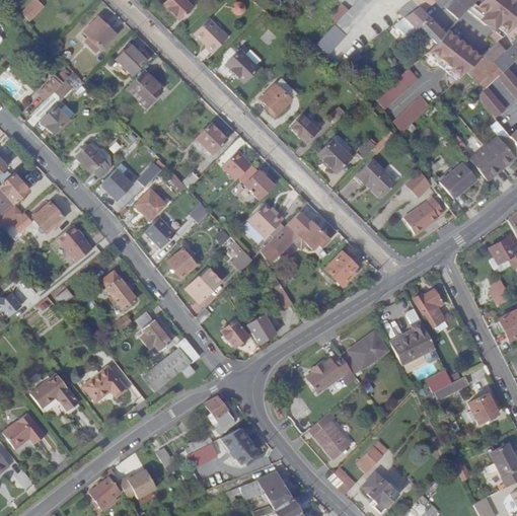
[(27,21),(43,5),(38,0),(35,0),(24,10),(25,11),(22,15),(27,21)]
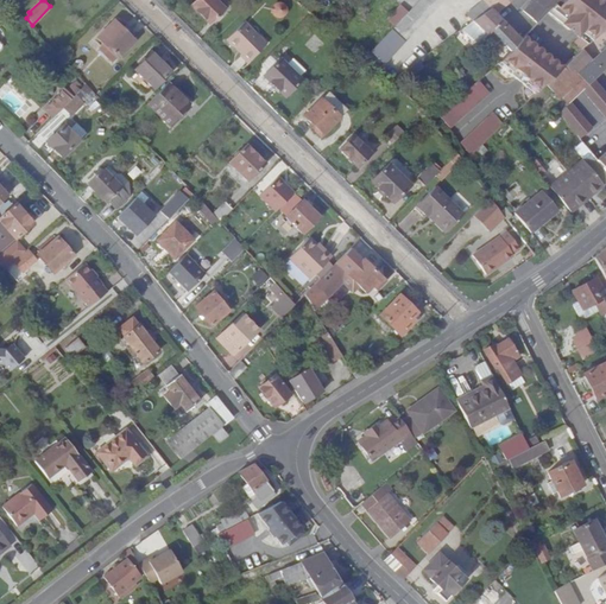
[(221,2),(222,0),(197,0),(194,5),(213,23),(227,8),(221,2)]
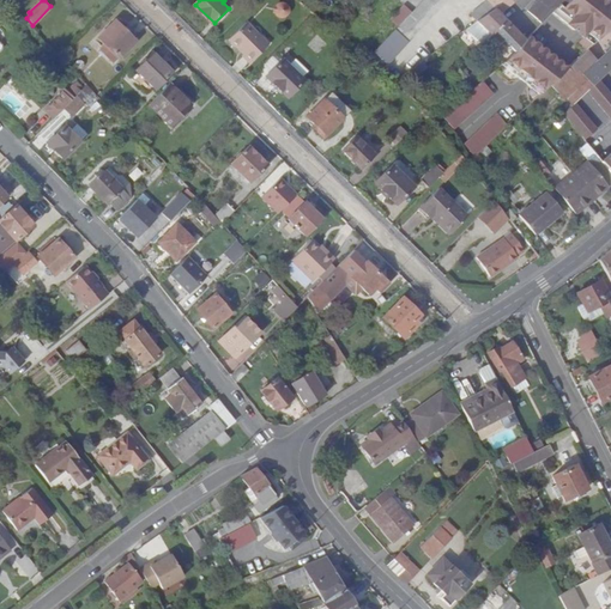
[(423,0),(413,12),(395,30),(375,52),(388,65),(409,43),(447,0),(423,0)]
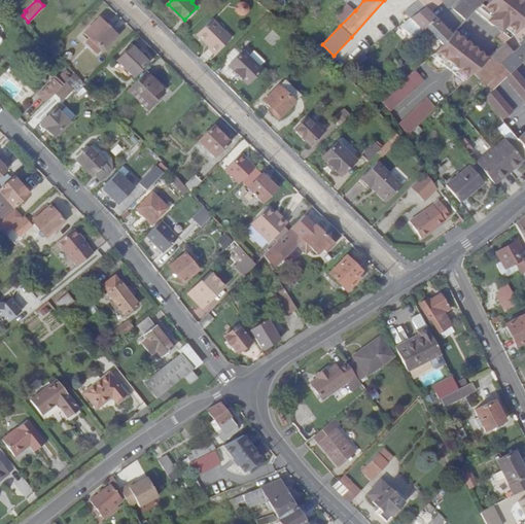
[(400,0),(403,2),(405,0),(416,0),(406,8),(412,15),(424,6),(432,1),(433,0),(400,0)]
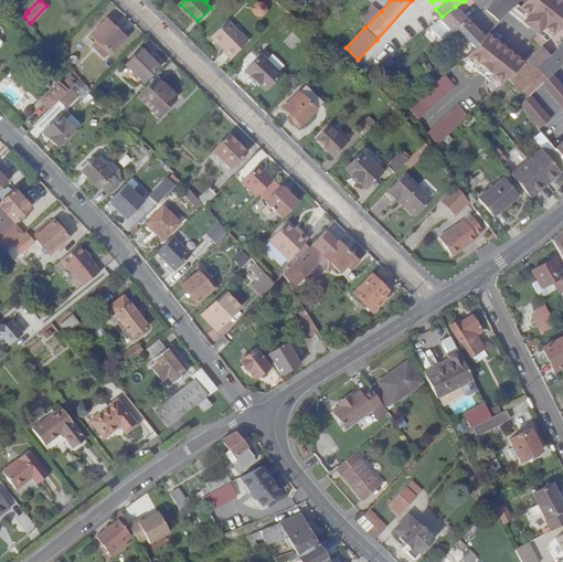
[(482,36),(460,13),(465,8),(466,10),(474,2),(471,0),(465,0),(464,1),(455,7),(442,17),(432,24),(446,40),(454,32),(459,38),(463,34),(474,46),(477,43),(482,36)]
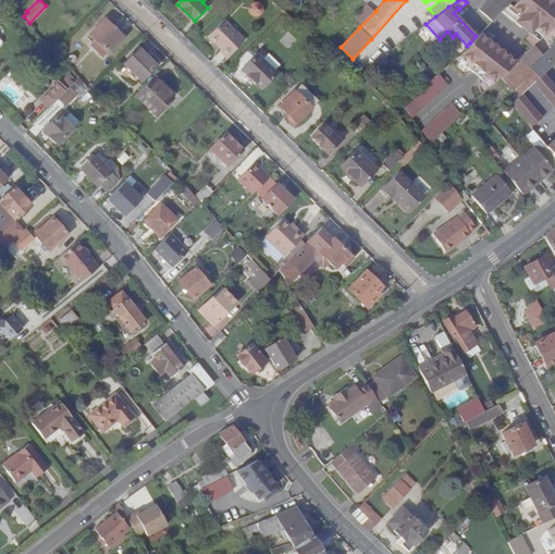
[(485,0),(473,13),(485,25),(501,10),(507,3),(510,7),(516,0),(485,0)]
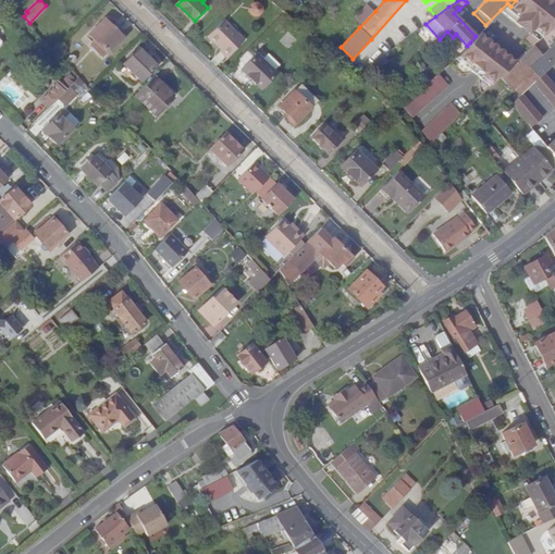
[(554,3),(551,0),(516,0),(510,7),(507,3),(501,10),(530,34),(526,39),(532,45),(533,44),(533,45),(537,41),(545,34),(554,23),(554,3)]
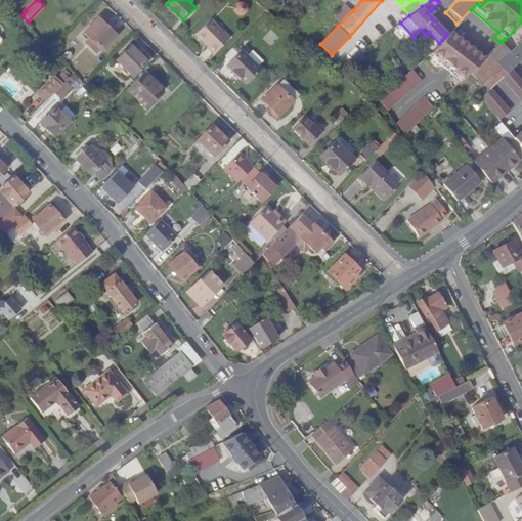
[(346,3),(324,27),(331,33),(338,26),(353,10),(346,3)]
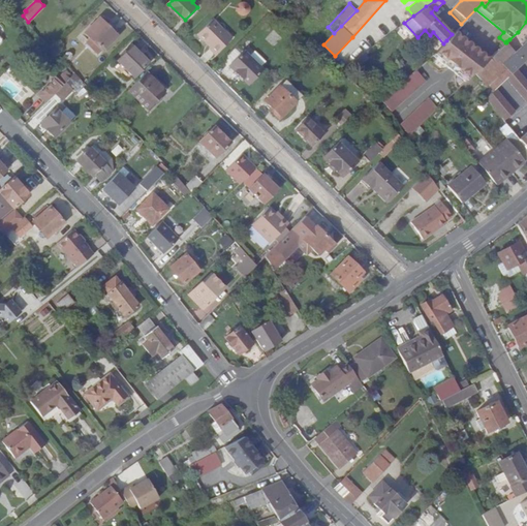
[(245,14),(248,12),(249,10),(248,6),(246,4),(243,4),(240,5),(239,7),(238,10),(239,12),(242,14),(245,14)]
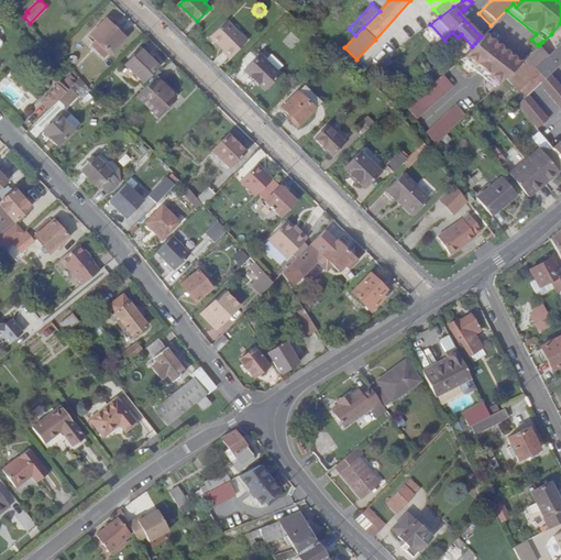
[(106,56),(128,35),(108,15),(90,32),(98,40),(94,44),(106,56)]
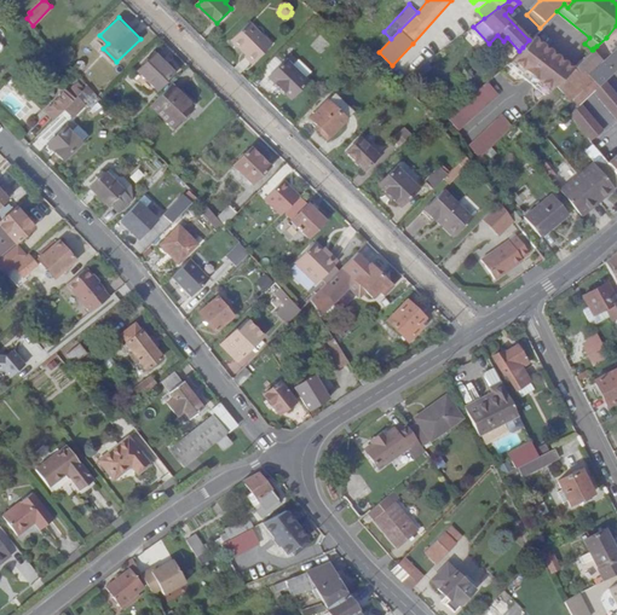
[(246,58),(253,67),(272,46),(251,23),(234,41),(247,56),(246,58)]
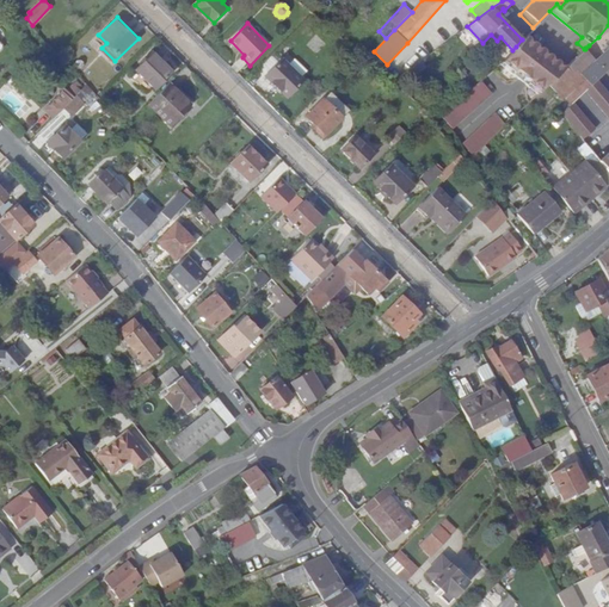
[(564,68),(565,68),(526,35),(522,39),(516,47),(512,50),(499,63),(537,94),(557,75),(564,68)]
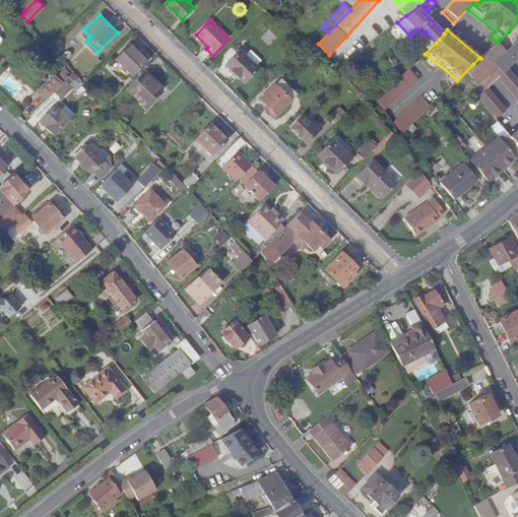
[(459,86),(471,76),(483,90),(486,88),(496,79),(505,70),(506,70),(517,57),(517,38),(507,50),(498,42),(498,41),(497,42),(480,58),(479,58),(473,64),(457,80),(455,82),(459,86)]
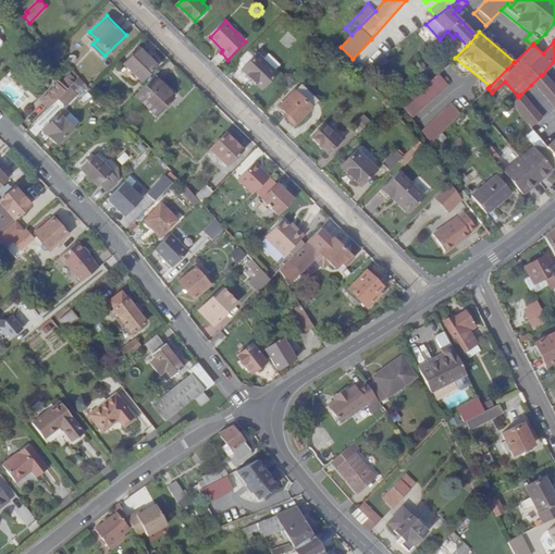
[(142,79),(158,65),(135,42),(121,58),(142,79)]
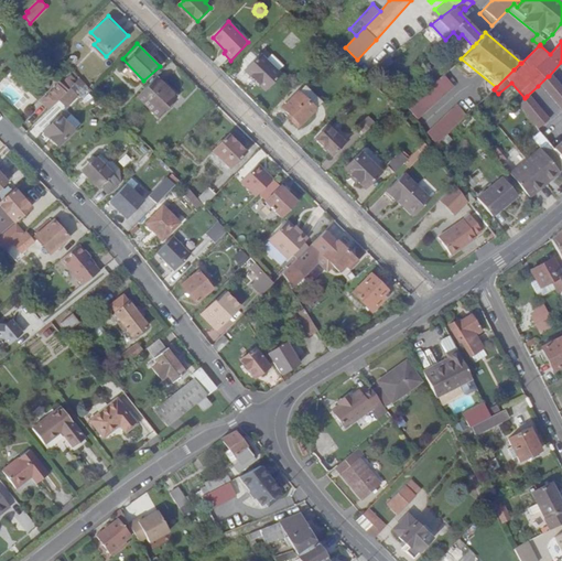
[(242,64),(248,69),(259,57),(254,52),(242,64)]
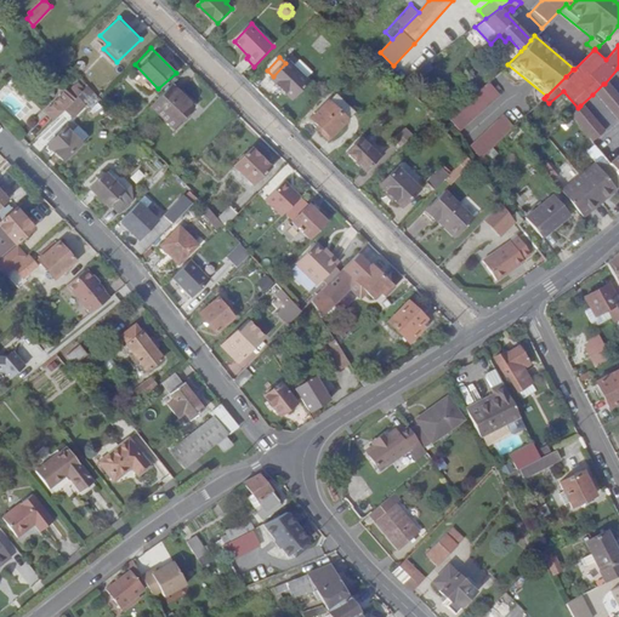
[(272,78),(294,98),(311,83),(308,79),(295,67),(289,60),(285,63),(273,76),(272,78)]
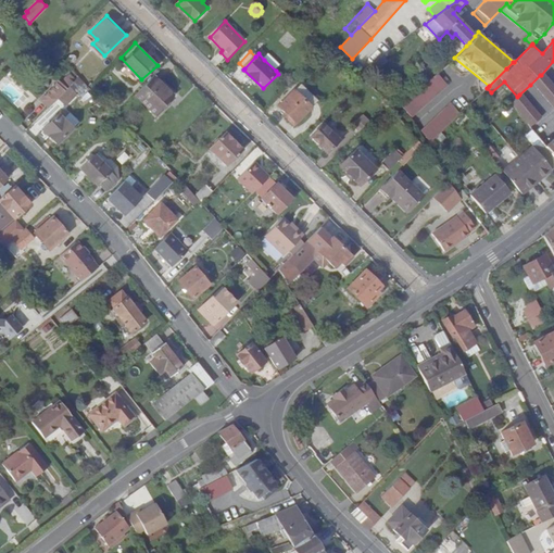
[(264,60),(276,71),(281,65),(269,53),(264,60)]
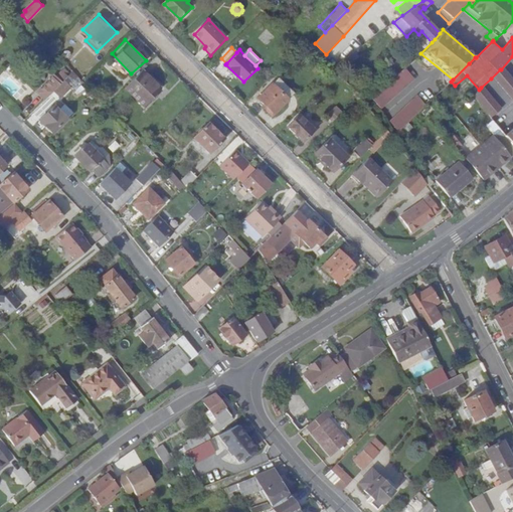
[(353,52),(338,63),(341,67),(343,66),(345,69),(358,59),(353,52)]
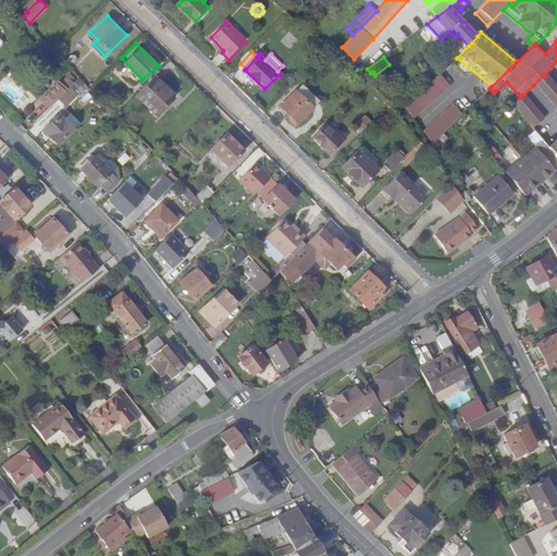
[(422,90),(403,106),(414,118),(450,85),(439,73),(422,90)]
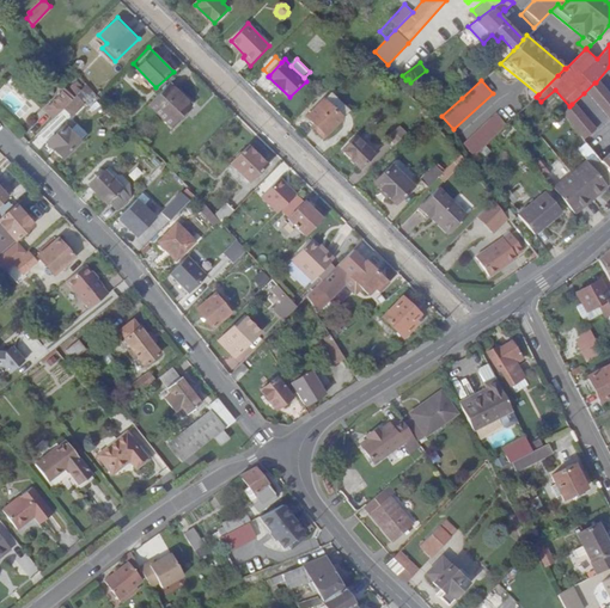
[(172,124),(193,104),(170,83),(150,103),(172,124)]
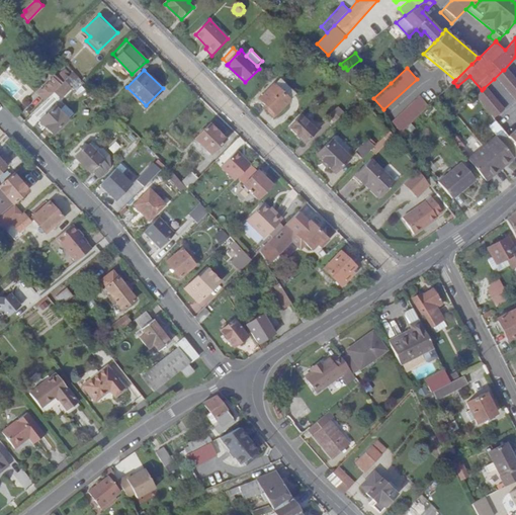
[(512,101),(515,97),(515,85),(504,70),(503,70),(494,79),(512,101)]
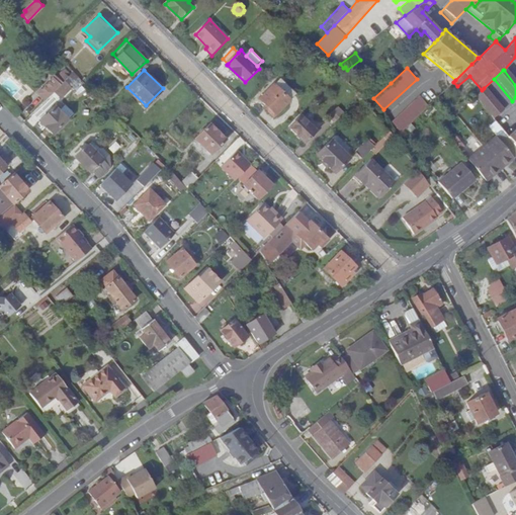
[(2,71),(0,73),(0,83),(14,98),(25,88),(14,77),(11,80),(2,71)]
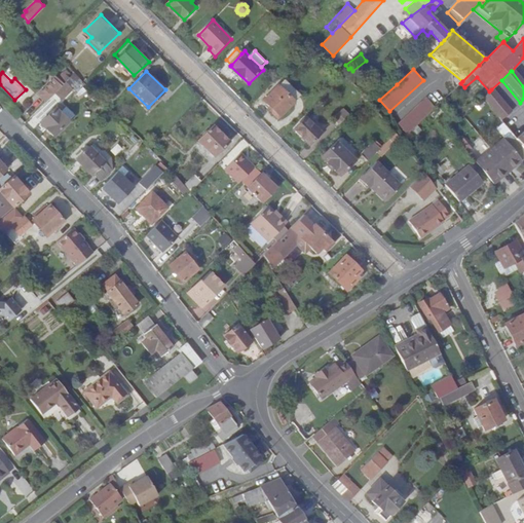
[(57,91),(65,100),(84,81),(75,72),(70,77),(62,85),(57,91)]
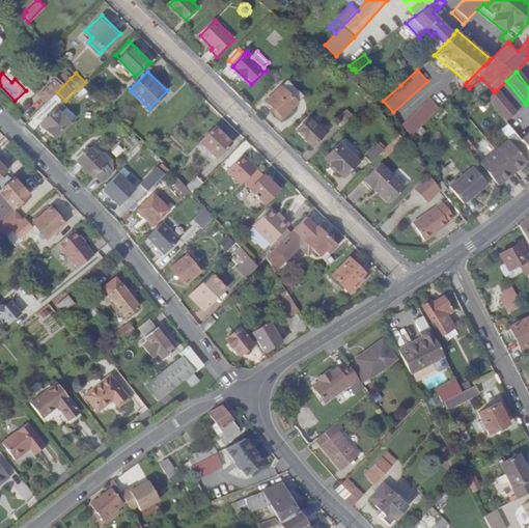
[(58,80),(62,86),(71,78),(65,73),(58,80)]
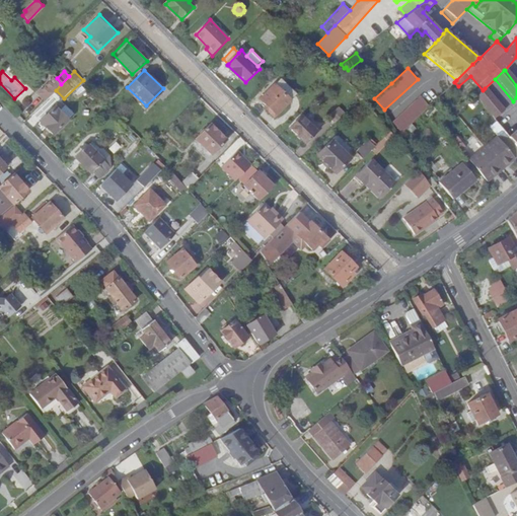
[(55,76),(40,91),(47,98),(56,90),(61,84),(57,78),(55,76)]
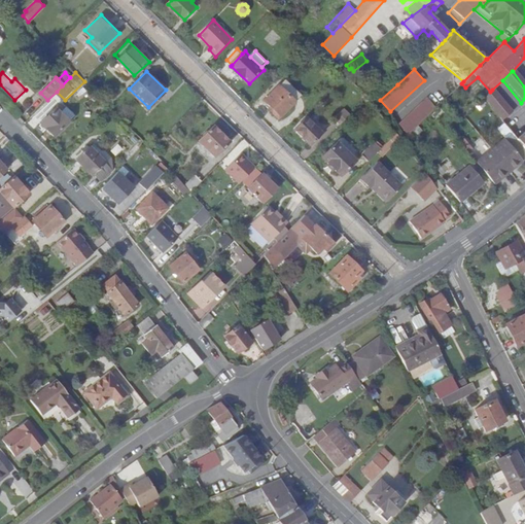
[(272,111),(280,118),(302,96),(285,79),(266,100),(275,109),(272,111)]
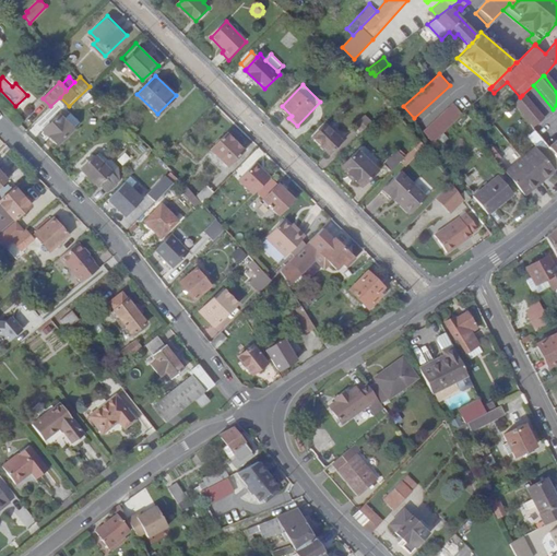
[(532,130),(542,120),(522,95),(520,97),(511,105),(532,130)]
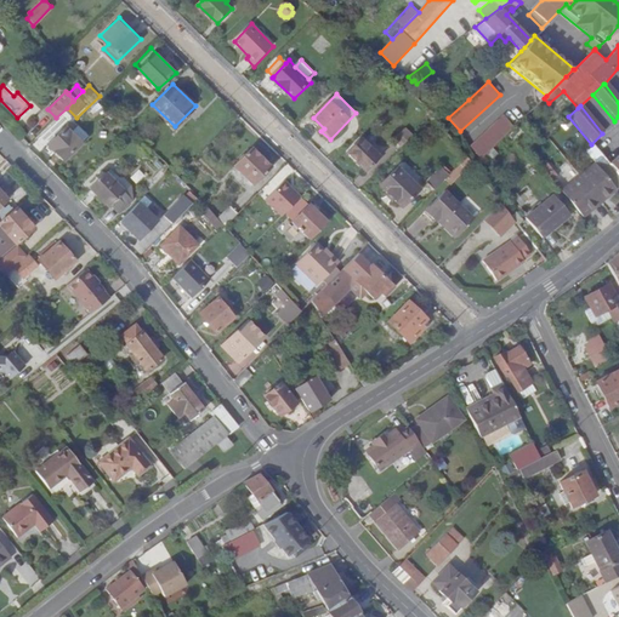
[(470,149),(481,159),(514,127),(504,118),(470,149)]
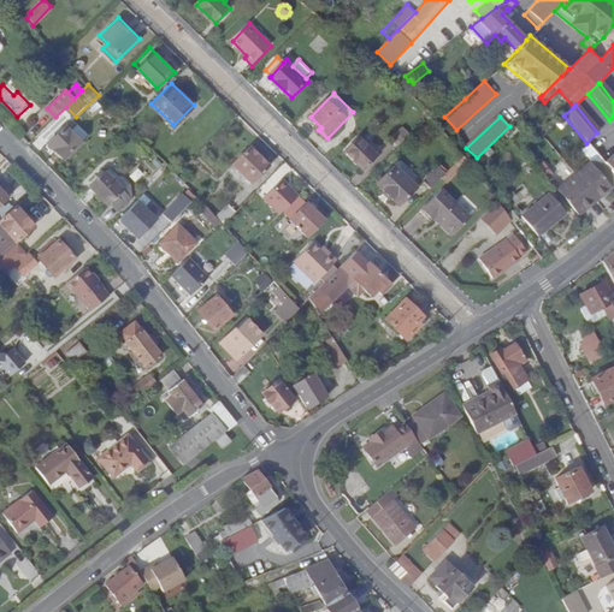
[(65,158),(82,141),(66,124),(49,141),(65,158)]
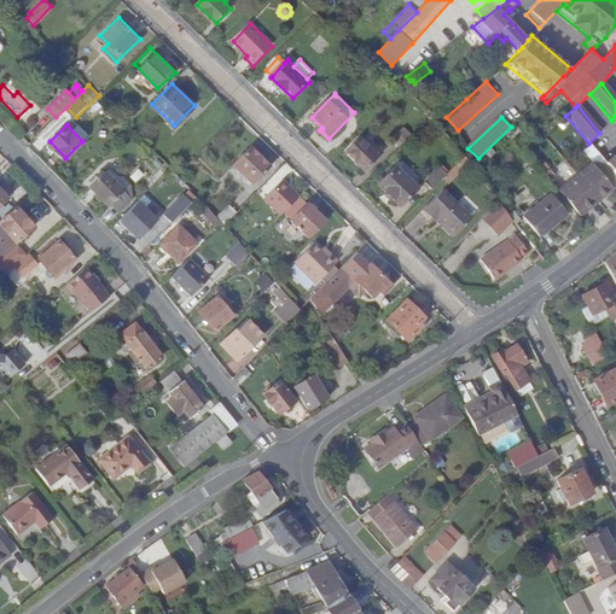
[(568,127),(552,138),(559,147),(575,136),(568,127)]
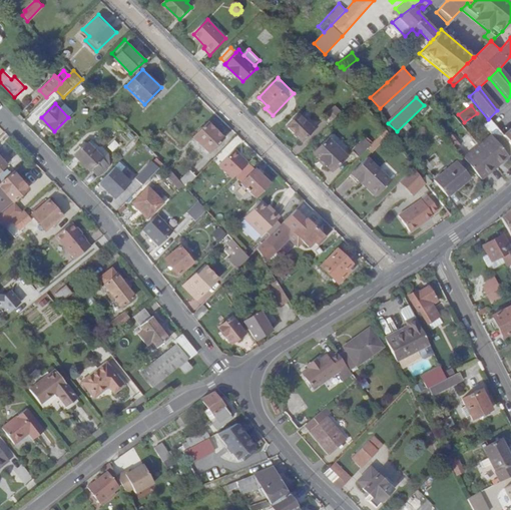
[(326,115),(332,122),(342,112),(336,106),(326,115)]
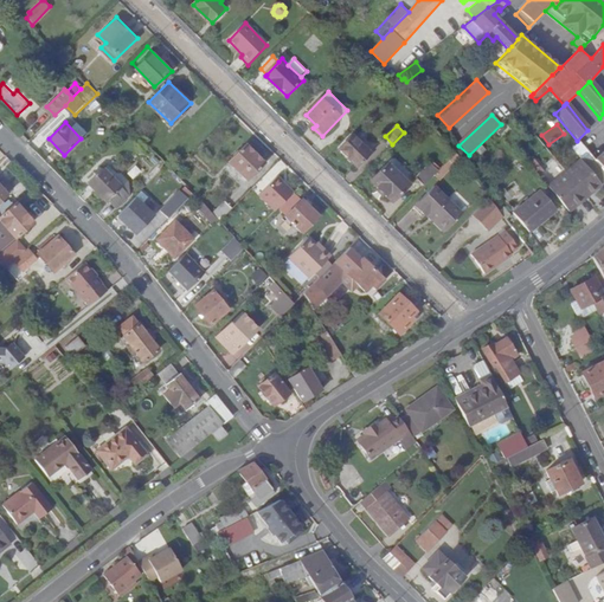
[(340,148),(358,166),(370,153),(353,135),(340,148)]
